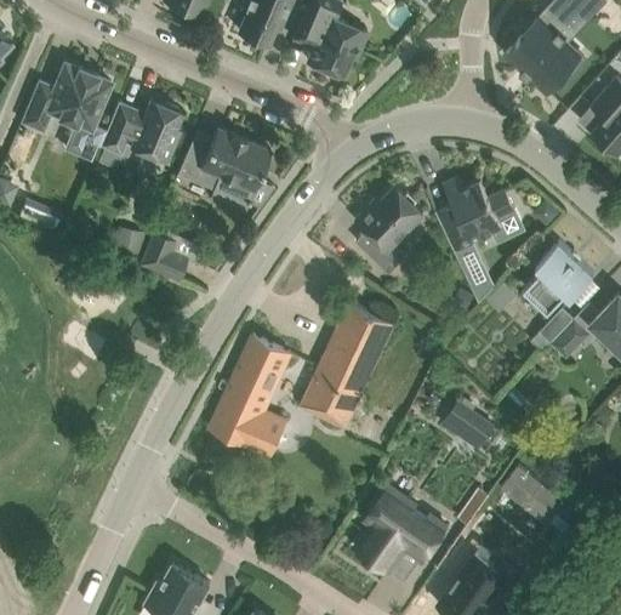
[(164,0),(164,1),(200,17),(208,0),(164,0)]
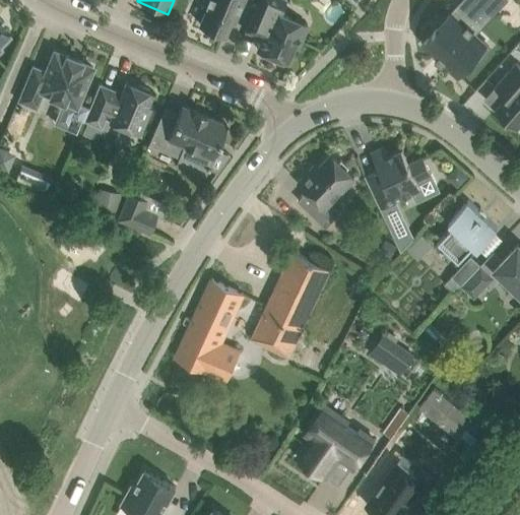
[(199,28),(224,39),(236,13),(239,14),(245,0),(207,0),(202,11),(206,13),(199,28)]
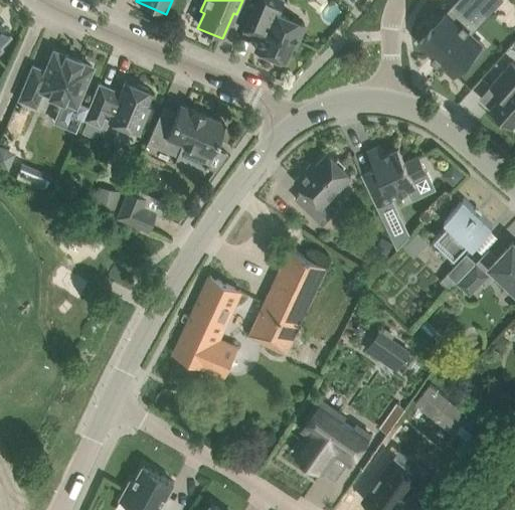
[(254,52),(284,65),(291,49),(295,51),(304,28),(277,17),(283,4),(274,0),(258,0),(243,34),(259,41),(254,52)]
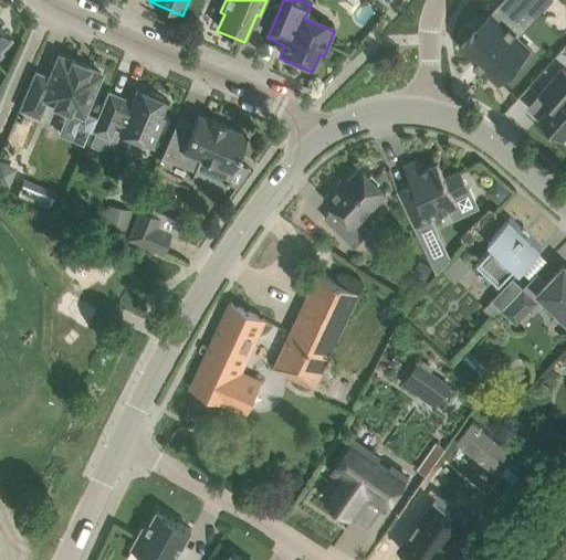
[(507,0),(461,51),(498,85),(511,71),(515,75),(533,55),(506,31),(524,11),(532,19),(548,0),(507,0)]
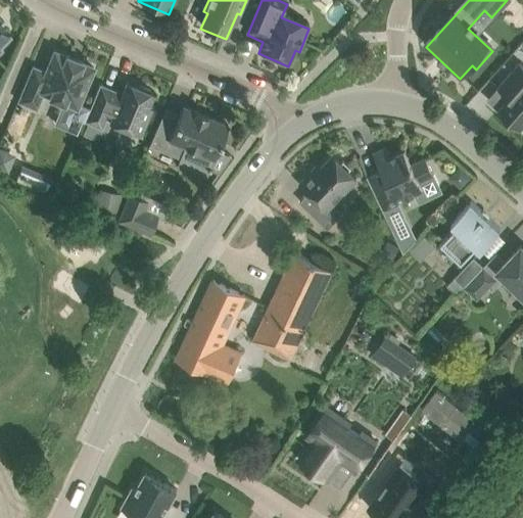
[(0,54),(1,53),(0,52),(0,48),(9,39),(0,30),(0,54)]
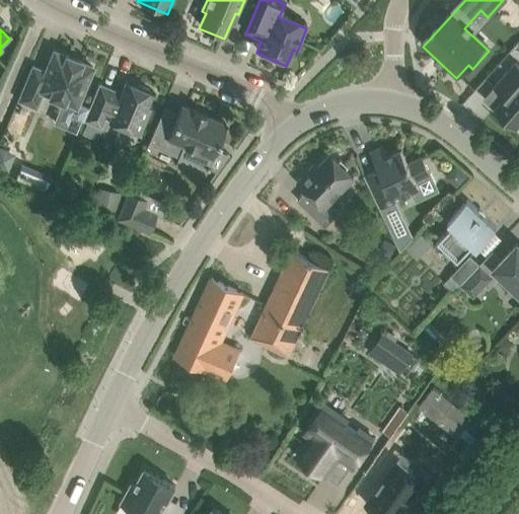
[(473,69),(485,80),(505,61),(494,50),(473,69)]
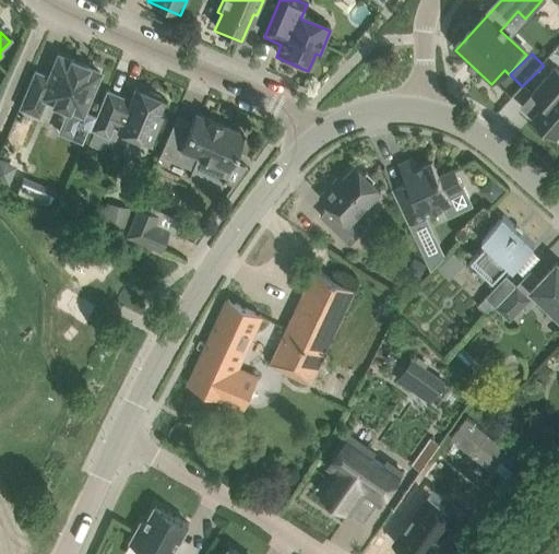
[(20,113),(39,121),(47,104),(82,118),(99,77),(87,71),(71,63),(70,65),(58,59),(48,81),(35,75),(26,95),(20,113)]
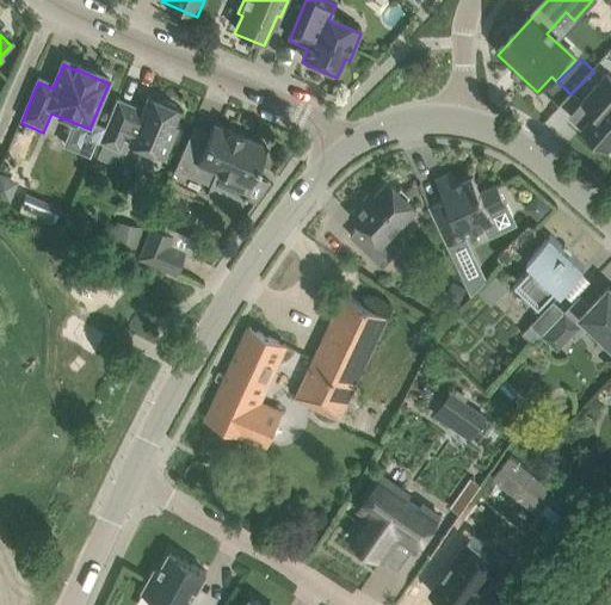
[(594,118),(582,133),(608,154),(610,150),(610,81),(608,78),(582,107),(594,118)]
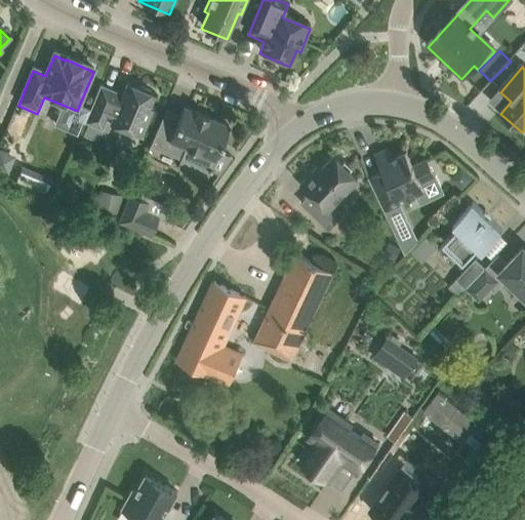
[(110,125),(142,138),(153,113),(149,111),(154,97),(135,89),(133,95),(124,92),(122,97),(101,88),(84,126),(103,133),(107,123),(111,125),(110,125)]
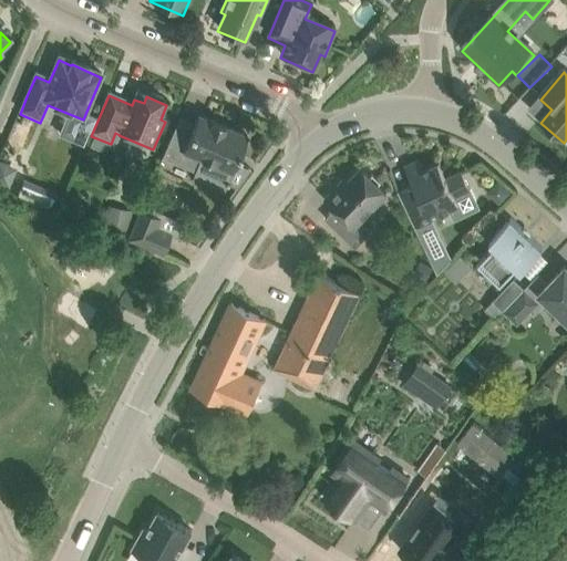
[(169,143),(162,162),(196,176),(193,182),(224,195),(232,175),(247,139),(225,131),(225,130),(213,124),(212,125),(198,120),(185,149),(169,143)]
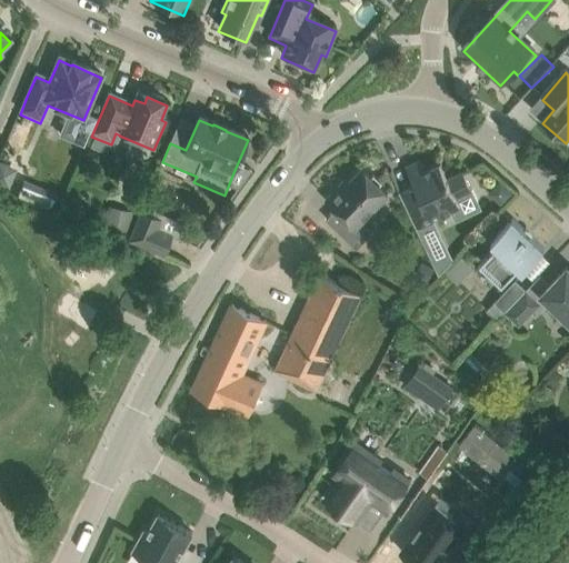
[(415,188),(400,195),(417,231),(433,223),(433,222),(451,213),(456,224),(481,212),(463,176),(448,183),(440,168),(425,174),(420,164),(419,166),(420,168),(408,173),(415,188)]
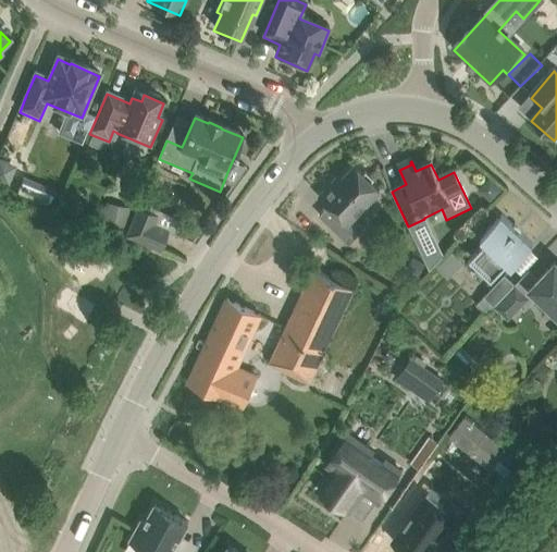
[(0,185),(9,188),(16,170),(0,163),(0,185)]
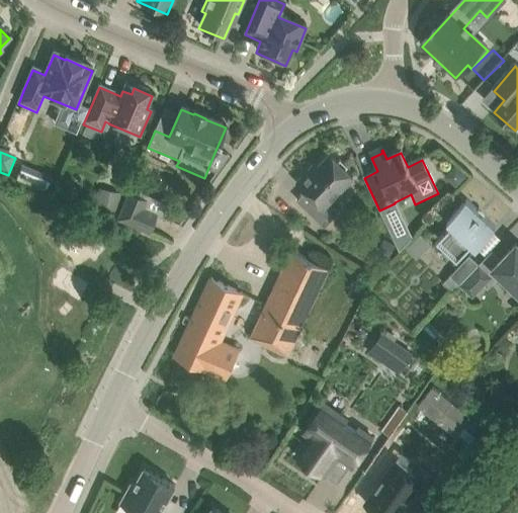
[(307,193),(297,203),(325,230),(339,216),(329,205),(354,180),(331,157),(318,170),(316,167),(297,185),(307,193)]
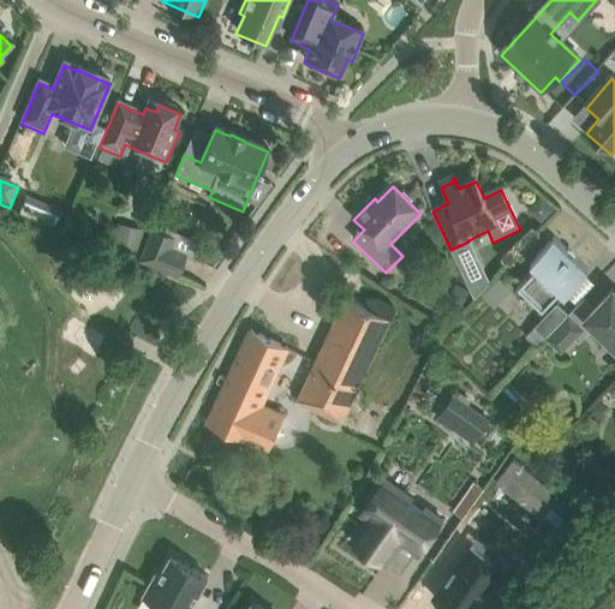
[(112,251),(136,257),(142,234),(115,228),(112,251)]
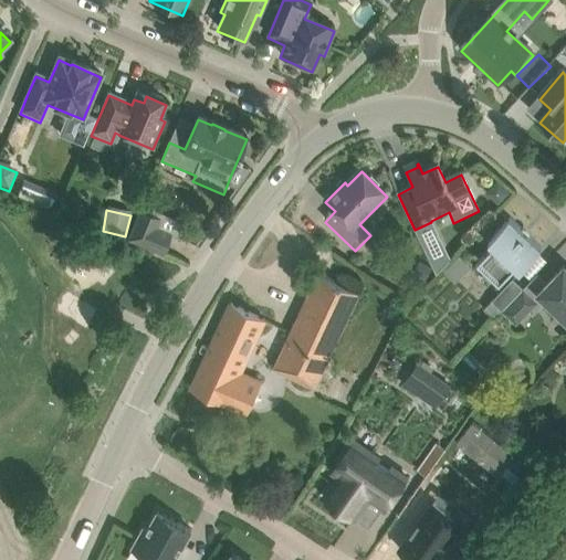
[(155,231),(158,221),(140,213),(128,242),(163,256),(170,238),(155,231)]
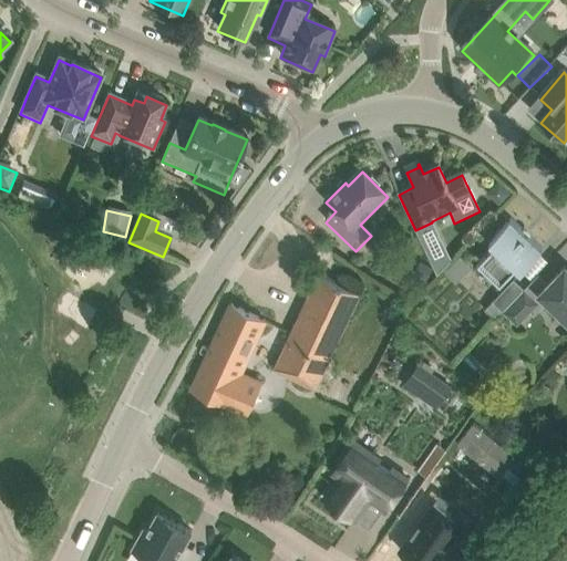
[(480,265),(502,286),(517,269),(523,273),(543,252),(512,221),(491,243),(495,248),(480,265)]
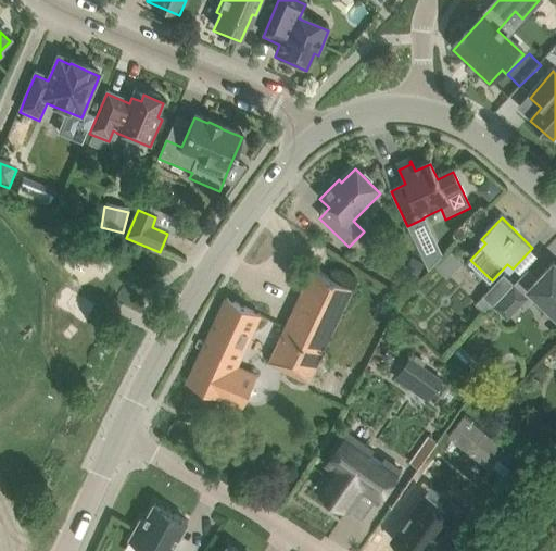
[(555,263),(541,279),(529,291),(555,317),(555,263)]
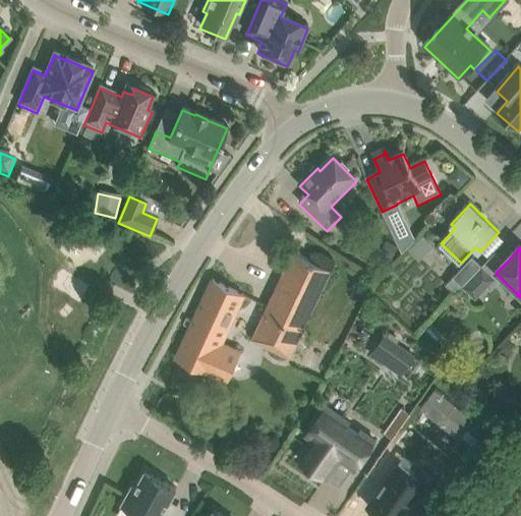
[(252,343),(289,360),(330,273),(294,255),(252,343)]
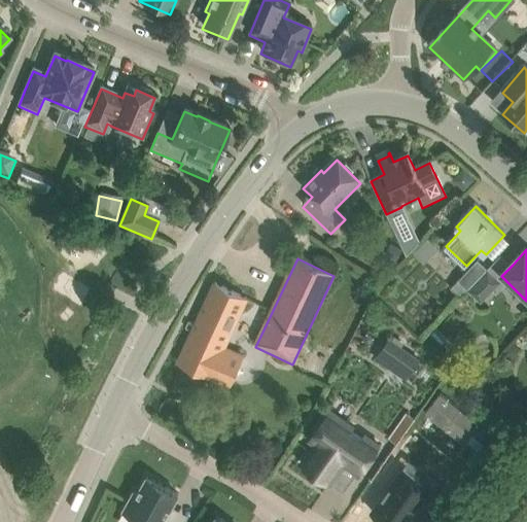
[(487,272),(478,264),(450,293),(459,303),(468,292),(487,272)]
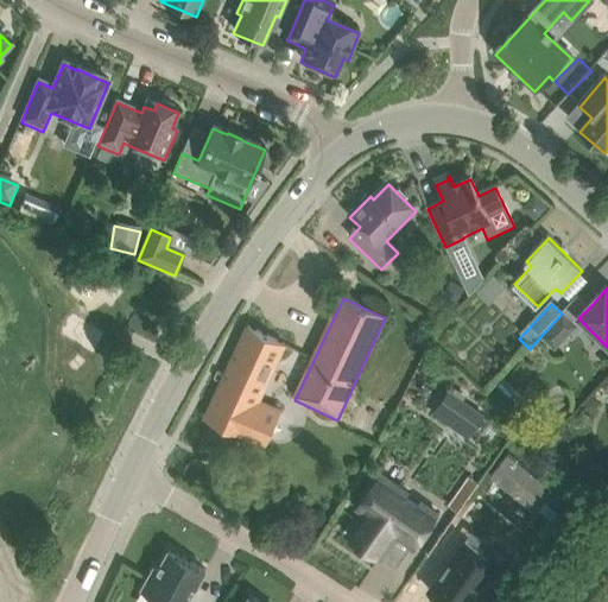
[(576,328),(562,314),(540,337),(555,352),(576,328)]
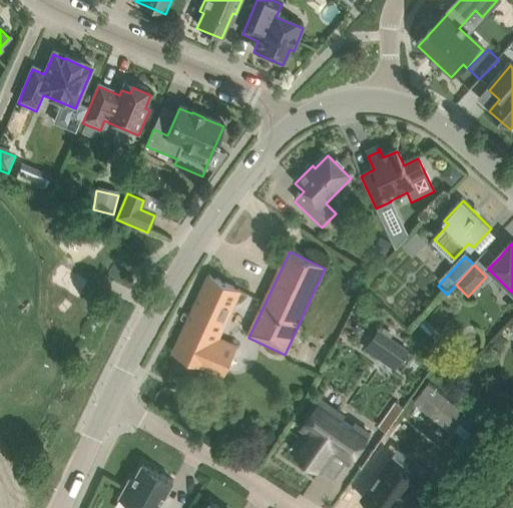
[(174,356),(224,379),(236,352),(218,343),(240,294),(209,279),(174,356)]
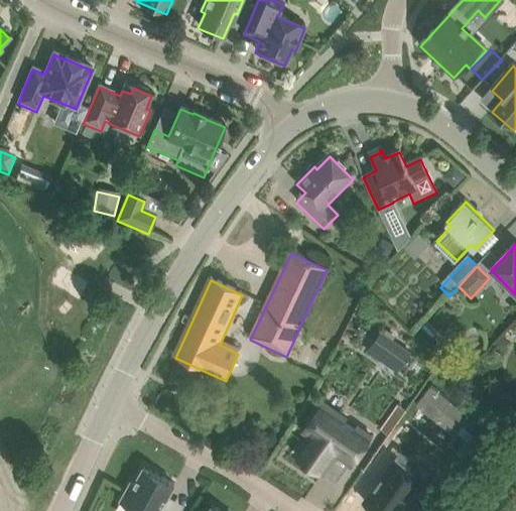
[(383,338),(370,356),(398,375),(410,357),(383,338)]
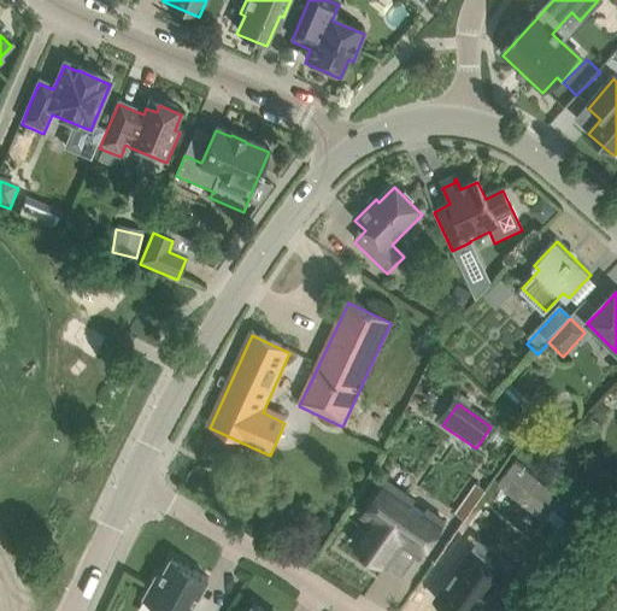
[(438,482),(472,506),(498,471),(463,446),(438,482)]
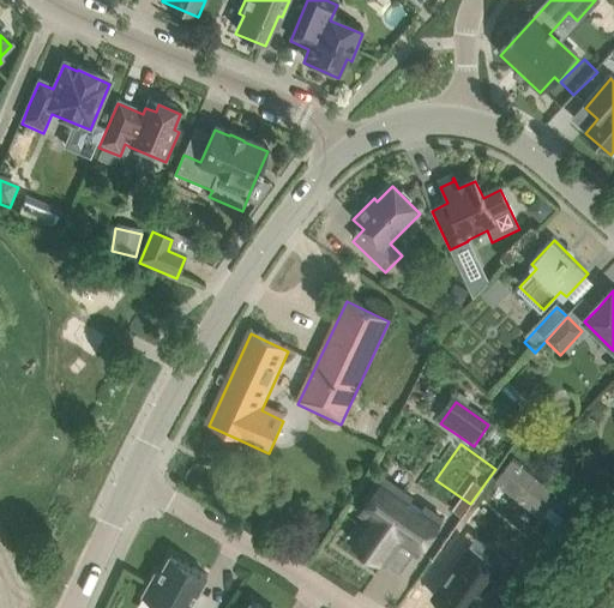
[(368,521),(351,545),(385,567),(402,543),(419,557),(443,523),(410,501),(405,509),(379,489),(361,516),(368,521)]
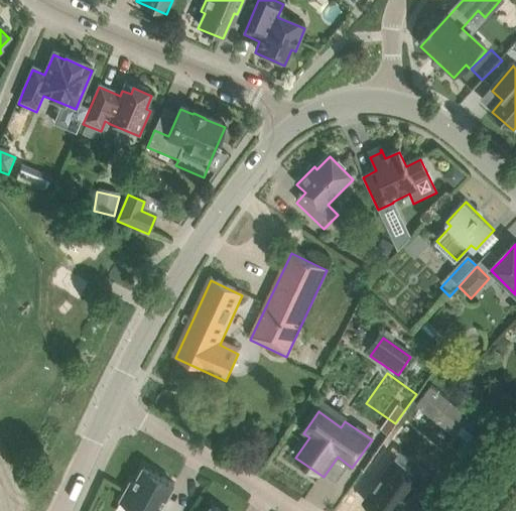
[(467,462),(473,467),(480,460),(474,454),(467,462)]
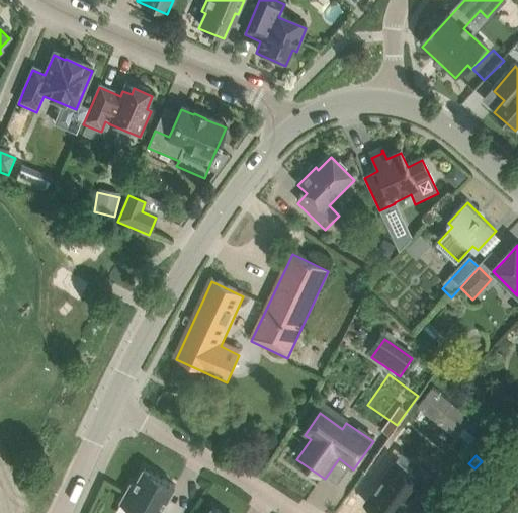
[(364,503),(361,507),(368,512),(402,512),(411,500),(429,512),(431,512),(450,485),(422,465),(414,477),(394,461),(372,490),(371,489),(362,501),(364,503)]
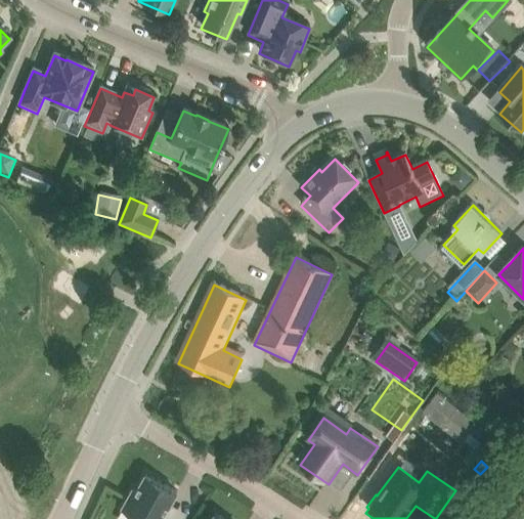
[(164,518),(178,494),(147,477),(138,493),(134,491),(123,511),(136,518),(164,518)]
